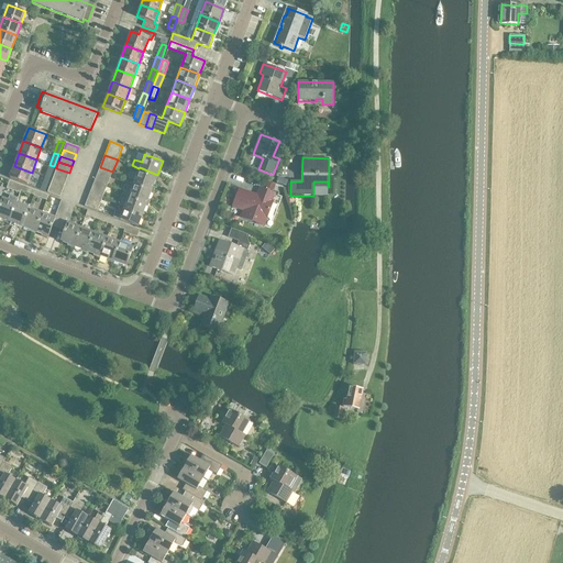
[(50,165),(45,177),(50,179),(54,166),(50,165)]
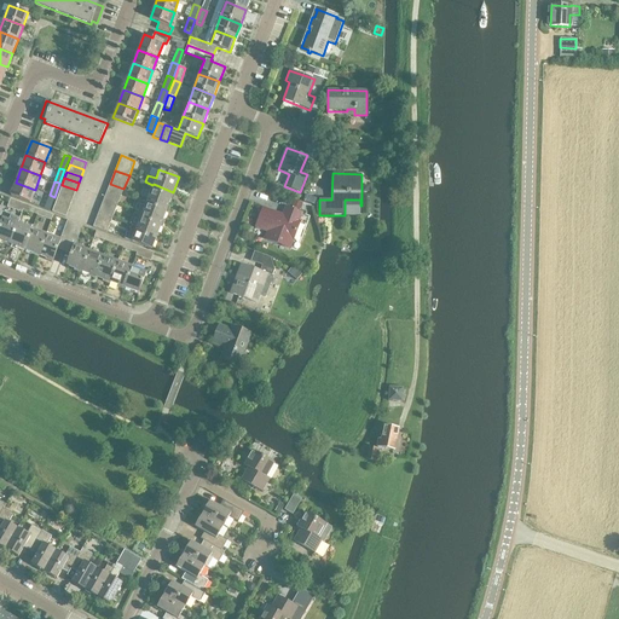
[(11,196),(30,203),(35,190),(16,183),(11,196)]
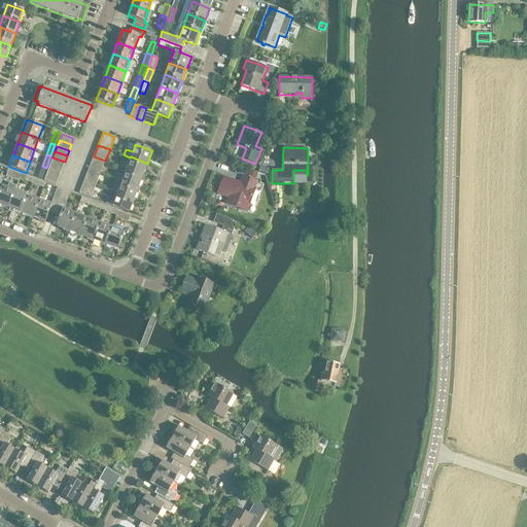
[(89,169),(100,173),(105,161),(94,156),(89,169)]
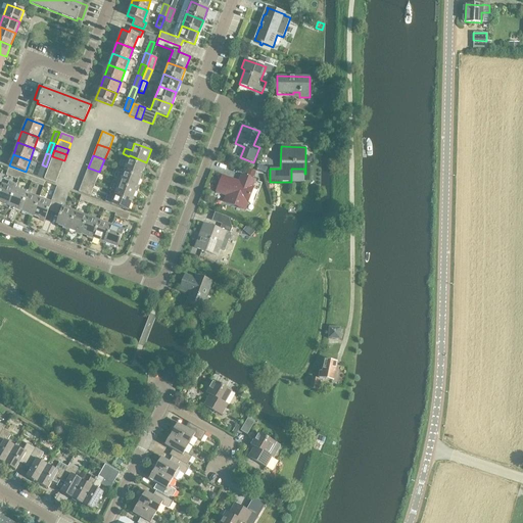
[(125,168),(142,174),(146,162),(130,155),(129,156),(127,162),(121,159),(119,165),(125,168)]
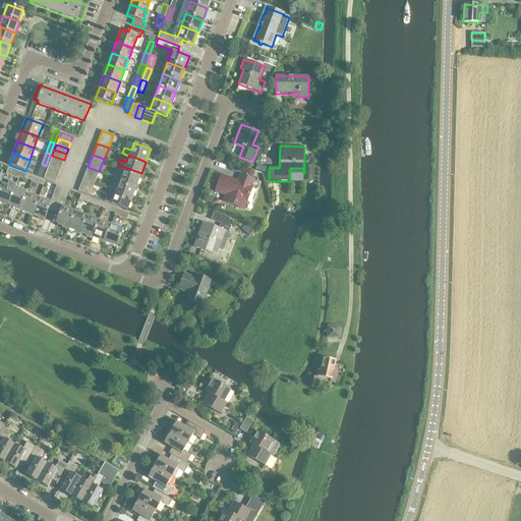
[(50,161),(62,166),(64,160),(52,156),(50,161)]
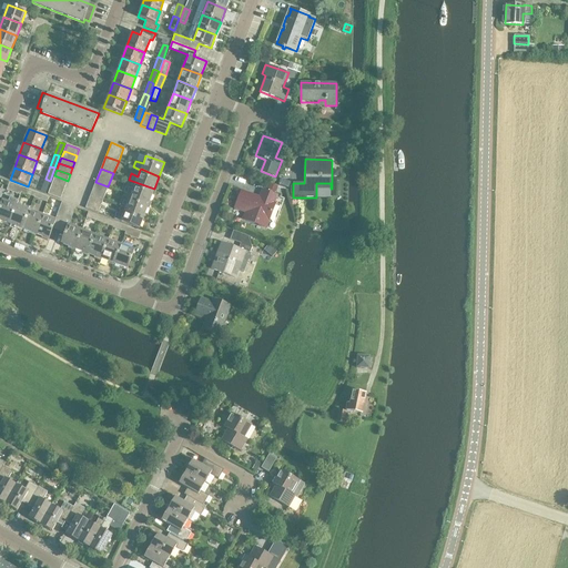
[(52,182),(66,186),(68,181),(54,175),(52,182)]
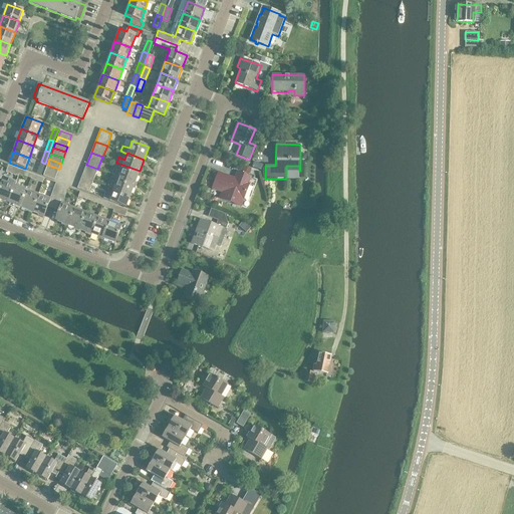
[(41,162),(37,174),(41,175),(45,164),(41,162)]
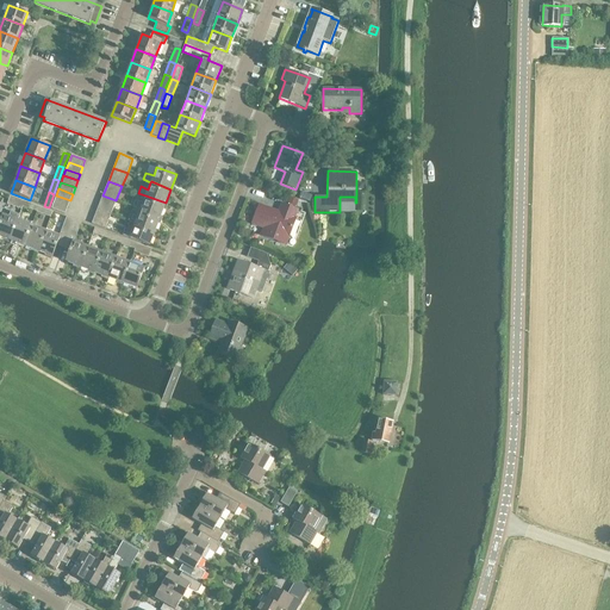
[(10,195),(10,197),(7,204),(22,210),(23,207),(22,206),(24,201),(10,195)]
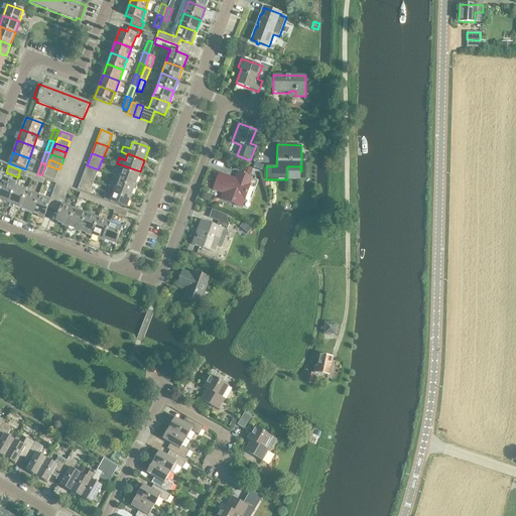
[(45,171),(57,175),(59,169),(47,165),(45,171)]
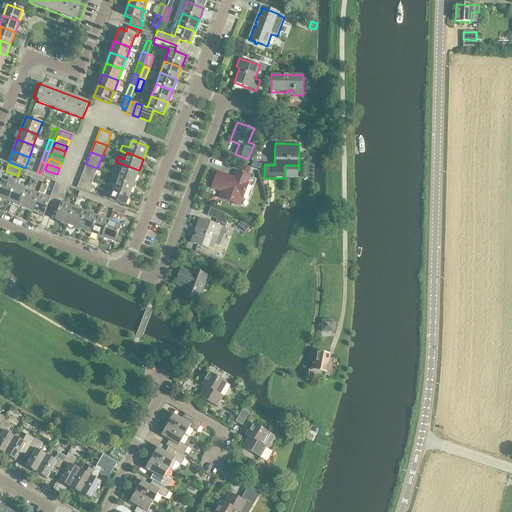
[(81,176),(93,180),(97,168),(86,164),(81,176)]
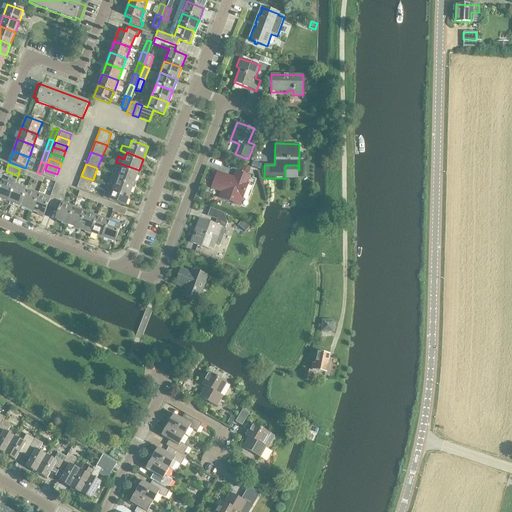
[(122,164),(120,171),(113,168),(111,174),(118,176),(135,182),(139,170),(122,164)]
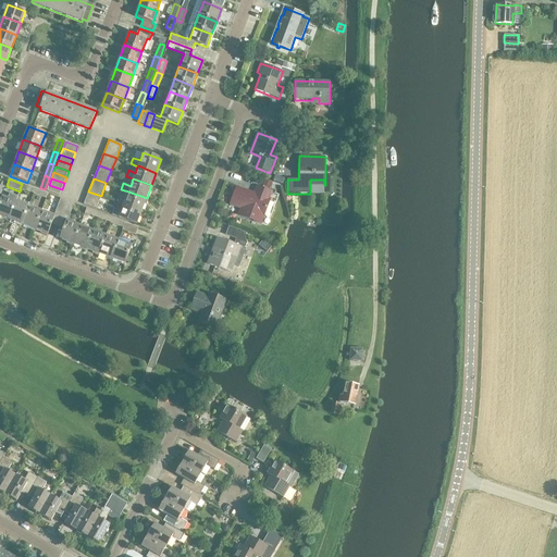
[(270,188),(272,183),(264,180),(261,186),(270,188)]
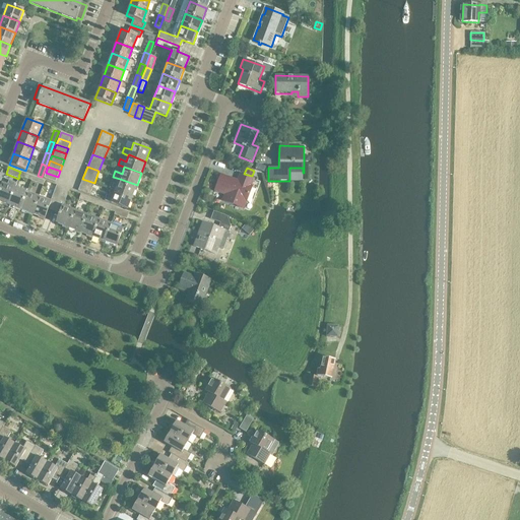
[(30,181),(33,176),(20,172),(18,176),(19,177),(30,181)]
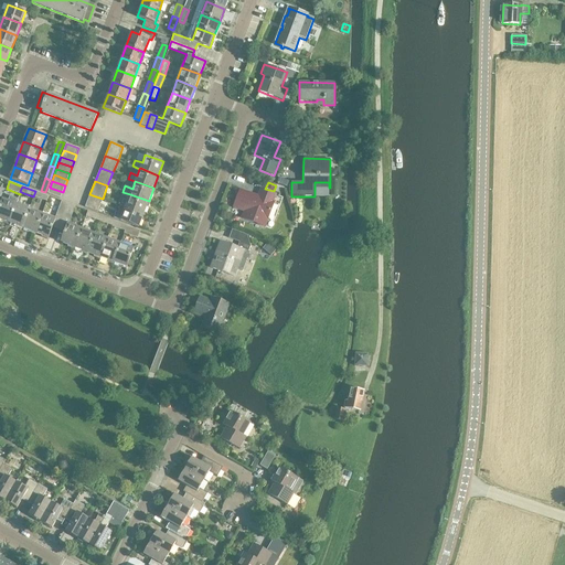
[(63,192),(50,188),(48,193),(60,198),(63,192)]
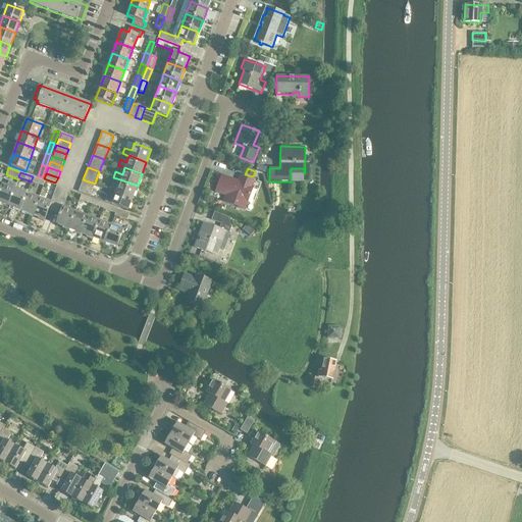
[(252,187),(255,179),(241,174),(238,181),(222,175),(216,192),(225,195),(223,201),(245,209),(253,187),(252,187)]
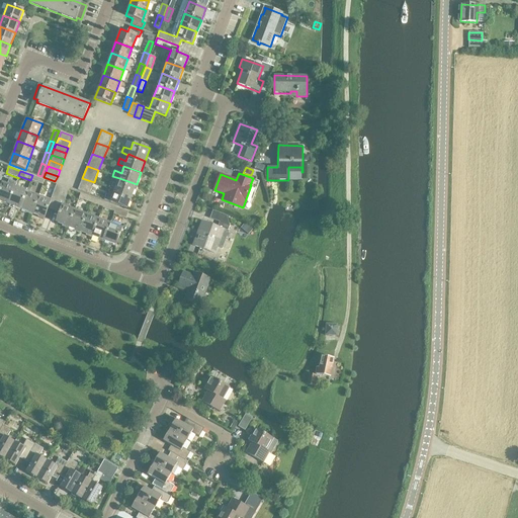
[(42,184),(45,180),(32,175),(30,180),(42,184)]
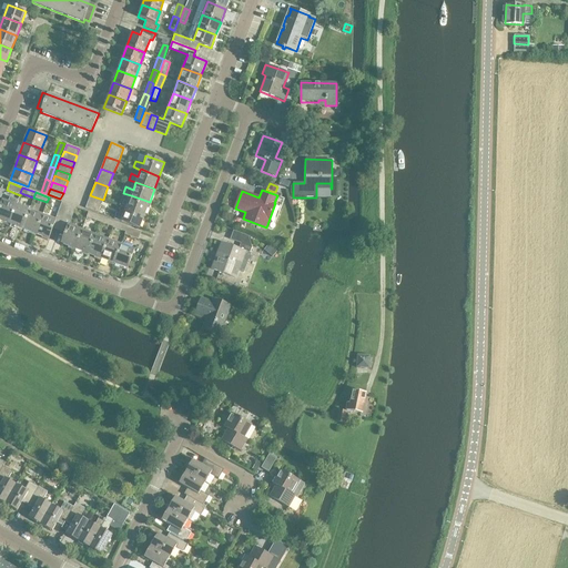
[(103,200),(90,195),(85,209),(98,213),(103,200)]
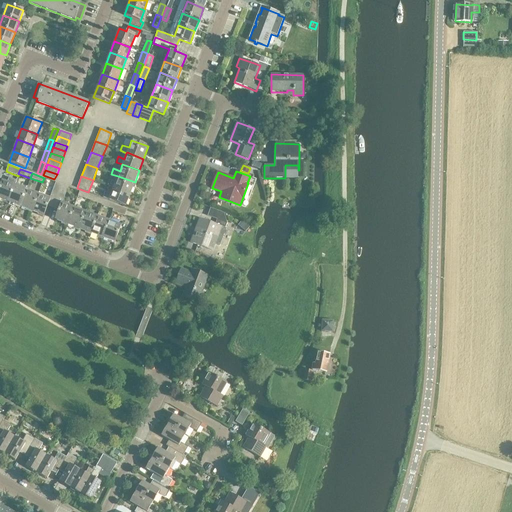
[(113,188),(130,194),(135,182),(118,176),(115,182),(109,180),(107,186),(113,188)]
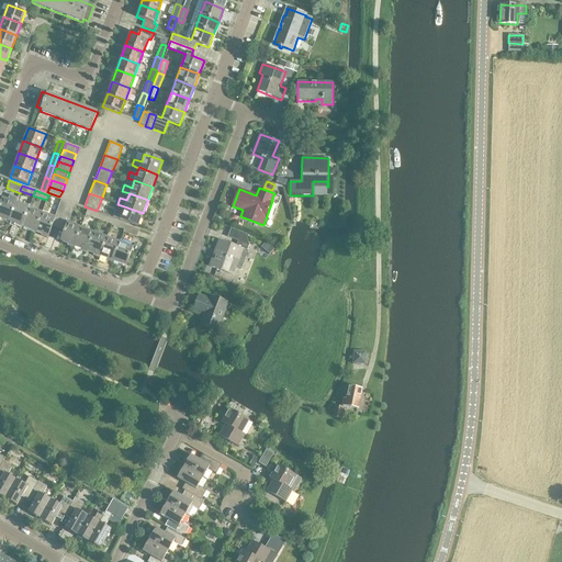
[(0,204),(0,217),(9,222),(15,203),(18,199),(10,195),(8,200),(2,198),(0,204)]
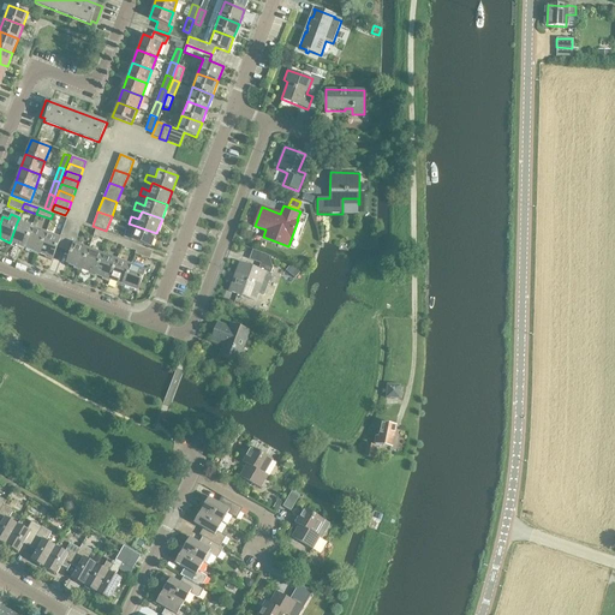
[(46,233),(39,254),(53,258),(58,245),(65,248),(75,221),(66,219),(59,238),(46,233)]
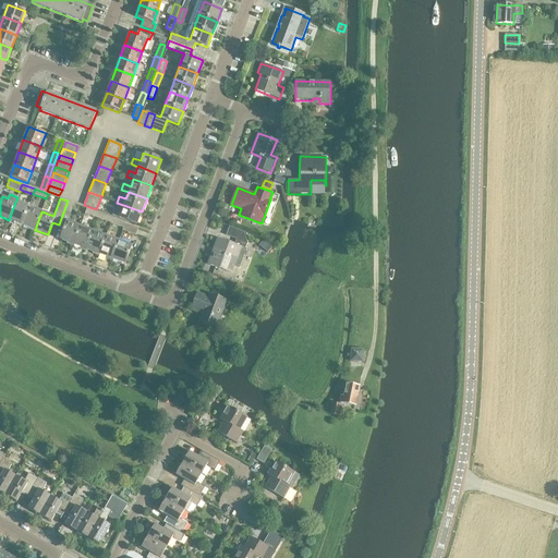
[(68,201),(59,225),(64,227),(60,240),(73,244),(80,226),(68,221),(74,204),(68,201)]
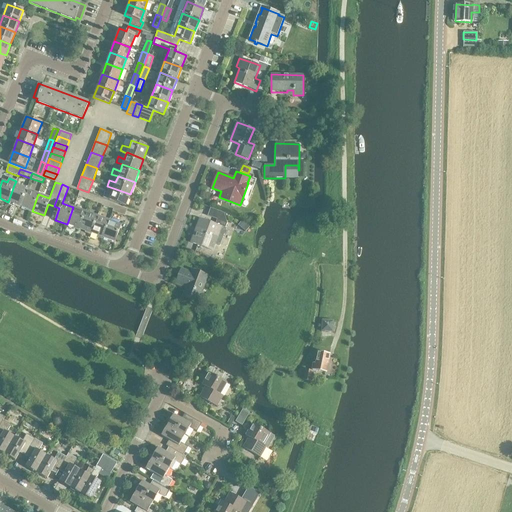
[(14,185),(8,202),(20,206),(26,190),(14,185)]
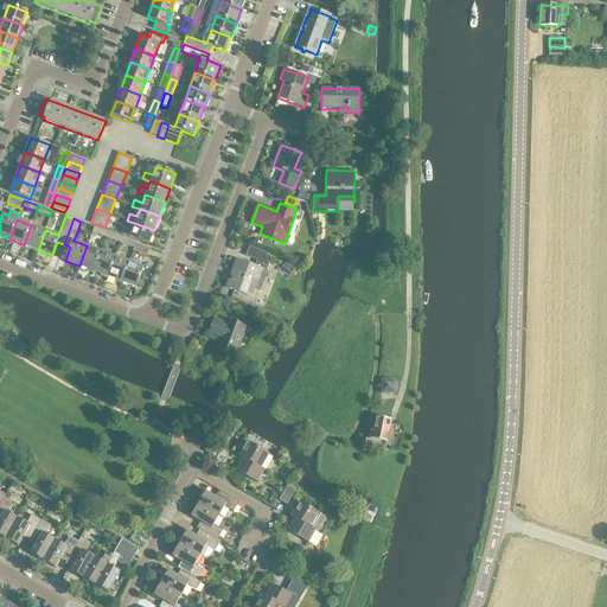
[(121,234),(149,244),(154,230),(134,223),(132,230),(123,228),(121,234)]
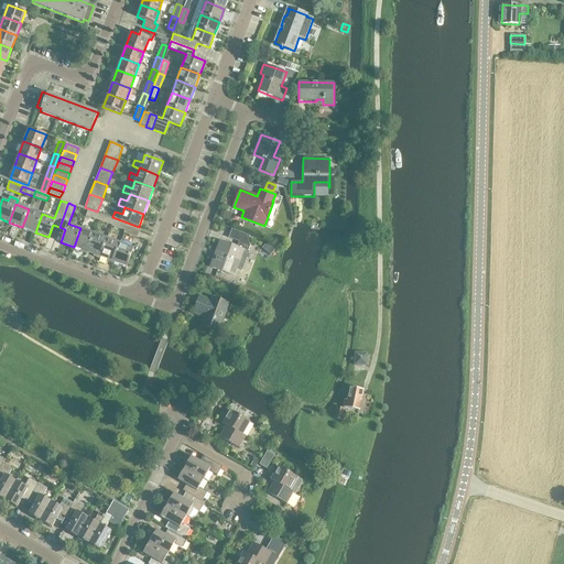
[(29,209),(22,227),(35,232),(42,214),(29,209)]
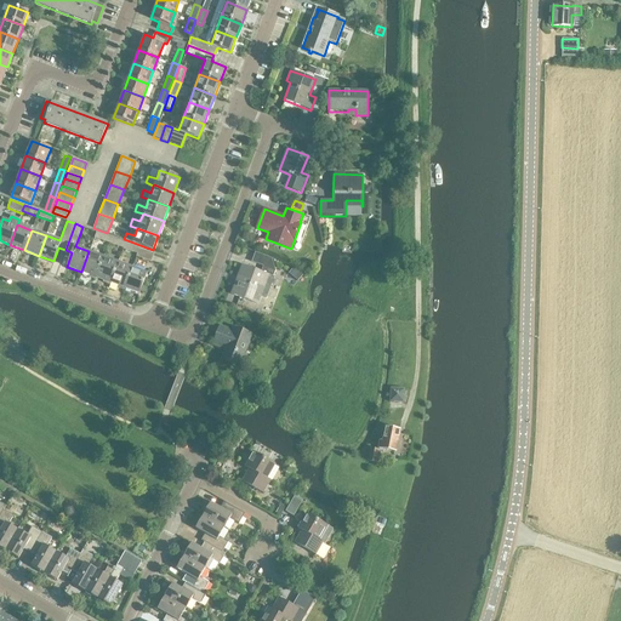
[(108,243),(110,238),(97,232),(95,238),(108,243)]
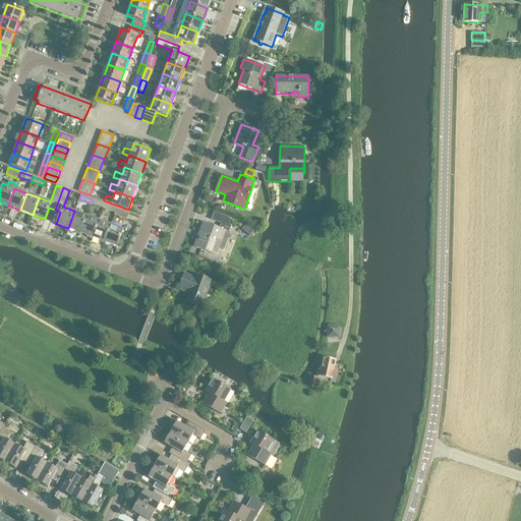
[(93,199),(91,204),(103,209),(105,204),(93,199)]
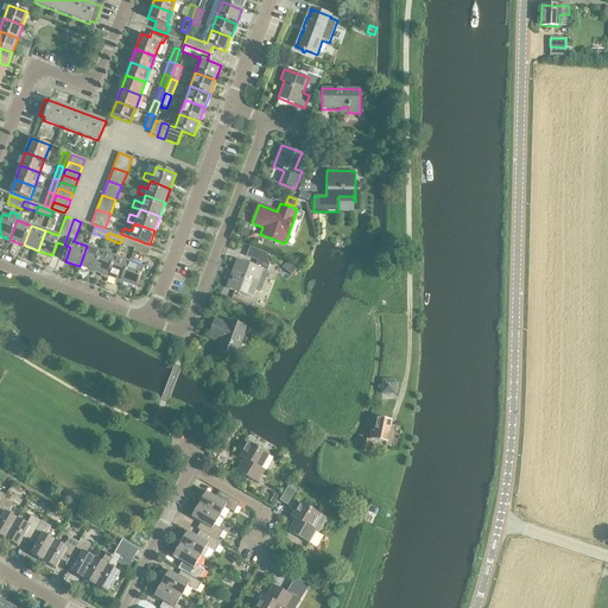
[(120,244),(134,248),(137,244),(122,238),(120,244)]
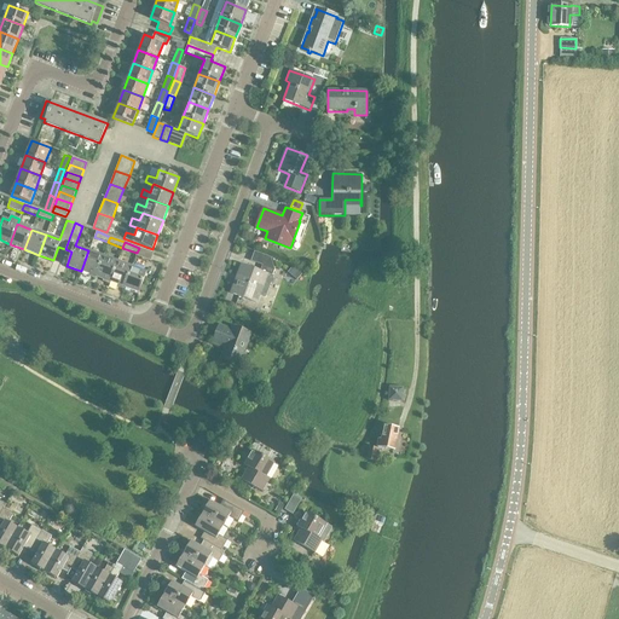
[(150,261),(154,253),(139,248),(137,253),(136,255),(150,261)]
